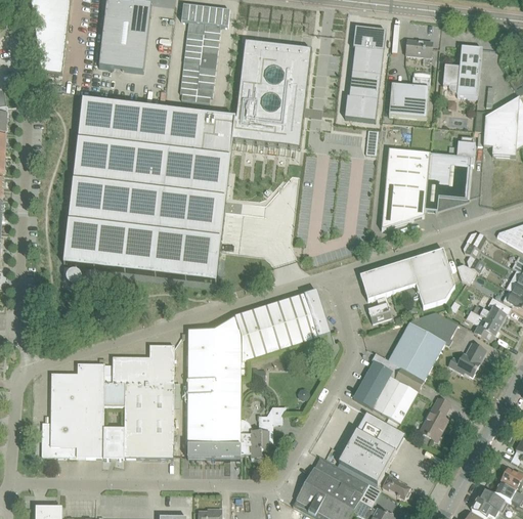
[(31,0),(41,70),(61,72),(69,0),(31,0)]
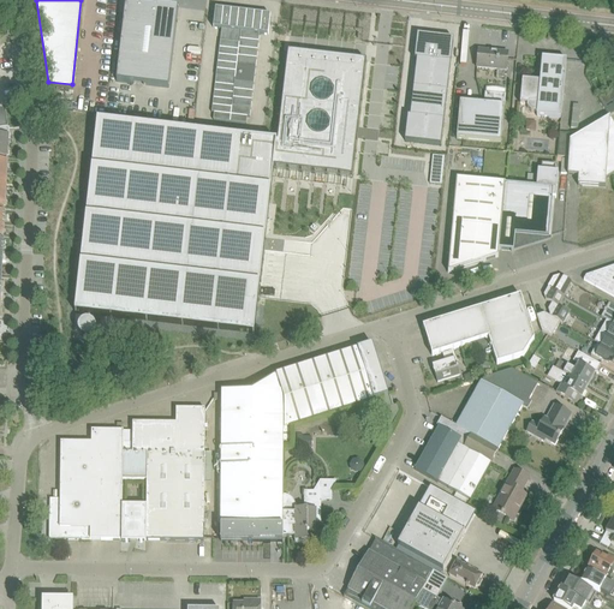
[(125,0),(115,76),(167,82),(177,1),(166,0),(154,0),(154,1),(148,0),(125,0)]
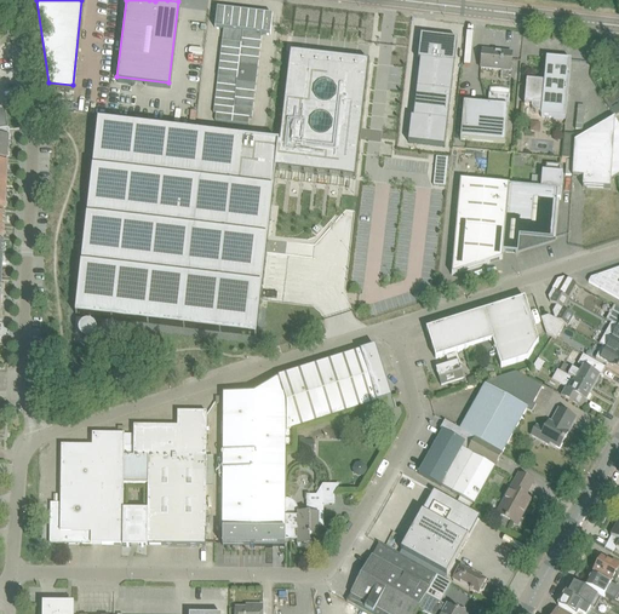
[(222,23),(212,108),(215,108),(213,115),(247,119),(248,113),(251,113),(261,28),(269,29),(271,10),(217,4),(215,23),(222,23)]
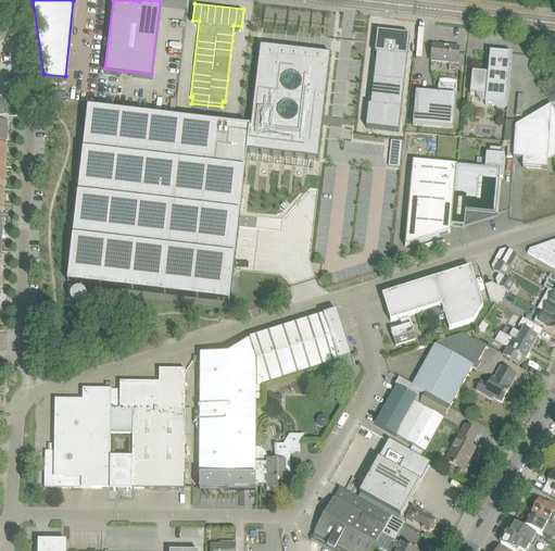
[(376,26),(374,48),(376,48),(406,52),(408,30),(376,26)]
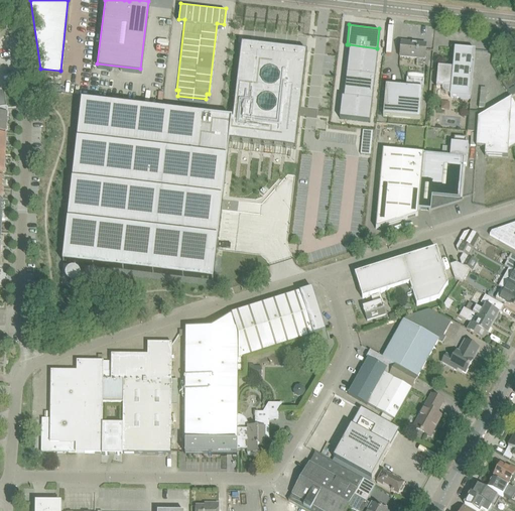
[(400,37),(399,52),(424,54),(425,39),(400,37)]
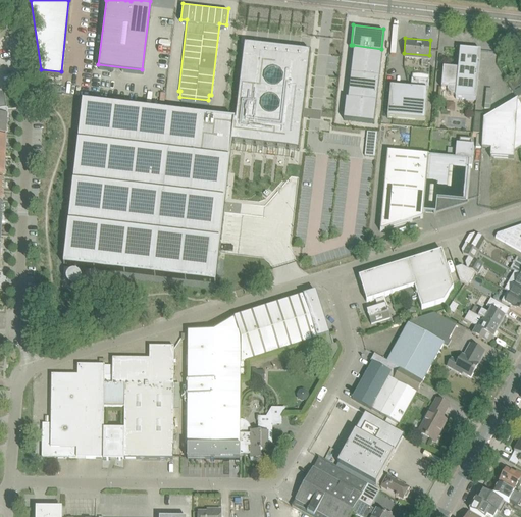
[(82,98),(62,260),(215,278),(231,139),(298,146),(302,112),(298,111),(299,102),(303,103),(310,47),(244,39),(235,116),(82,98)]
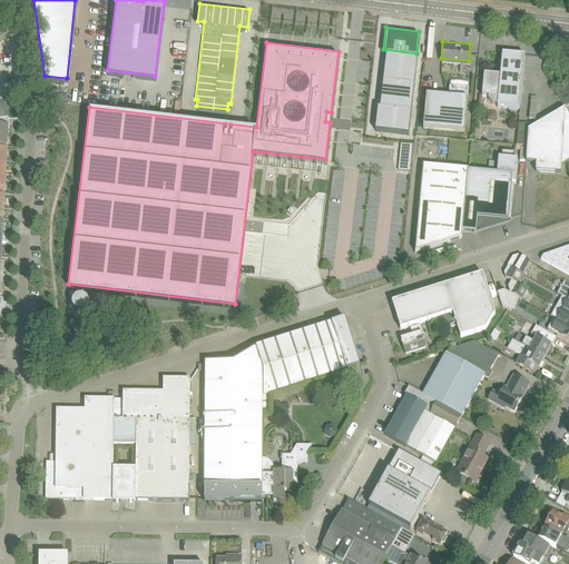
[(497,102),(519,105),(525,50),(501,48),(486,47),(483,69),(481,91),(488,91),(488,95),(491,99),(497,99),(497,102)]
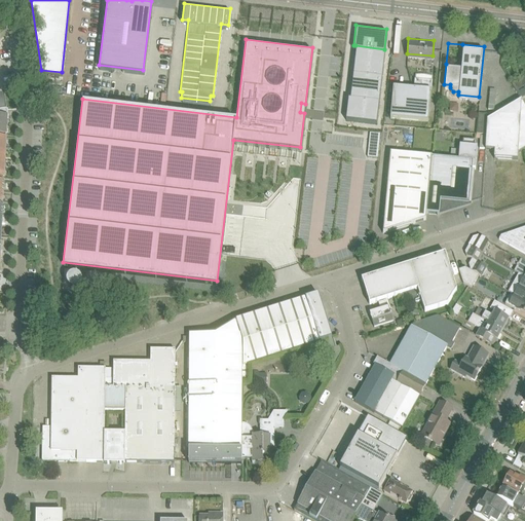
[(355,45),(352,67),(381,71),(384,49),(355,45)]
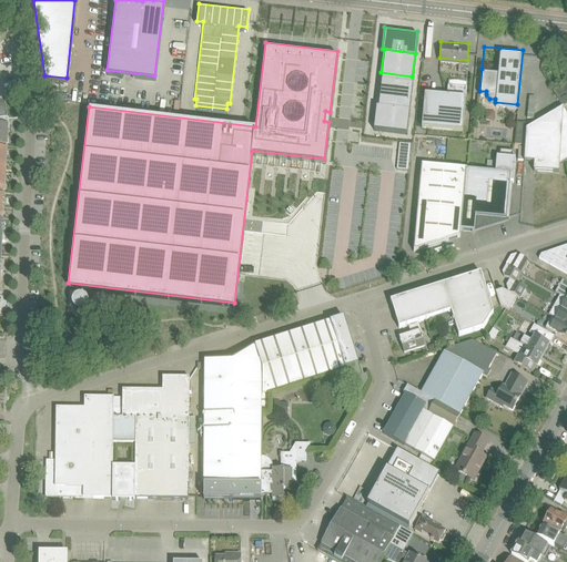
[(381,75),(377,102),(408,105),(412,80),(412,77),(381,72),(381,75)]
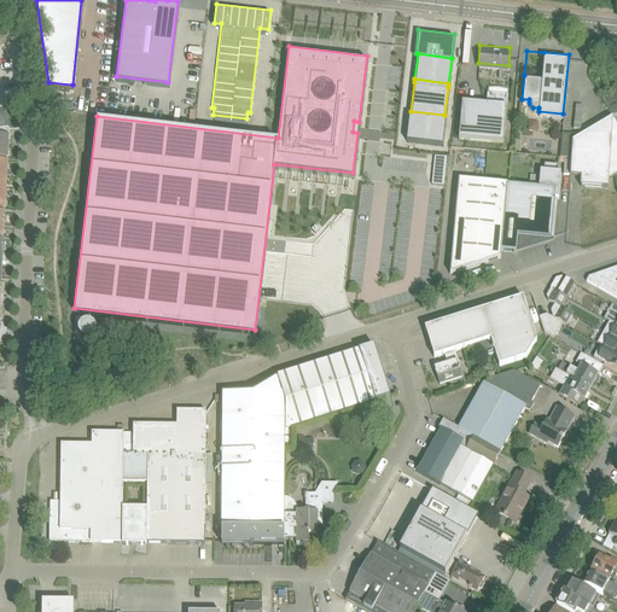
[(616,83),(601,93),(611,111),(616,106),(616,83)]
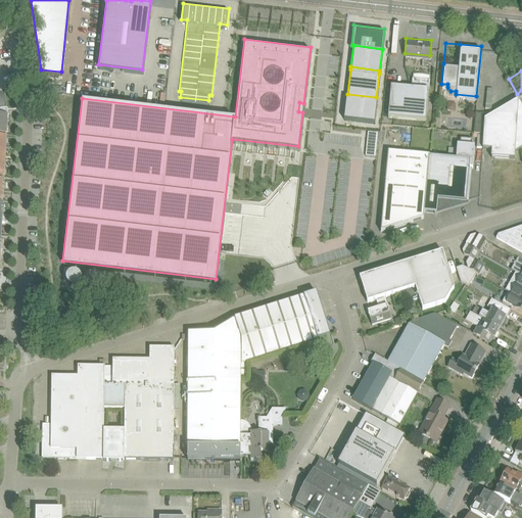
[(390,82),(387,113),(425,116),(428,85),(390,82)]
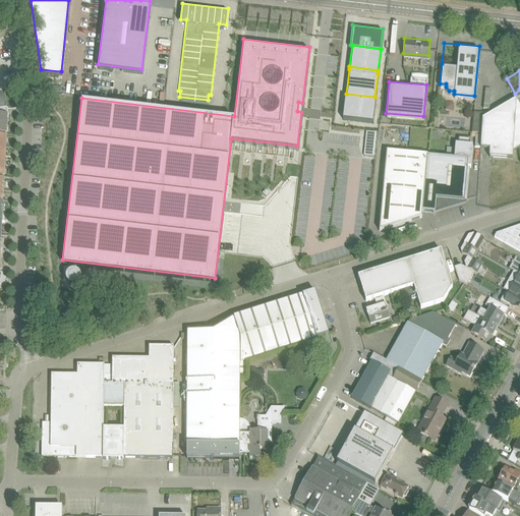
[(344,94),(342,115),(372,118),(374,97),(346,94),(344,94)]
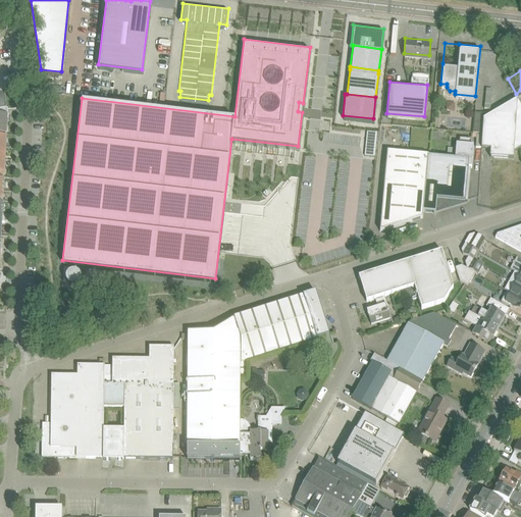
[(520,141),(520,101),(517,94),(483,114),(482,130),(481,131),(480,143),(480,144),(490,145),(489,153),(513,154),(513,146),(520,141)]
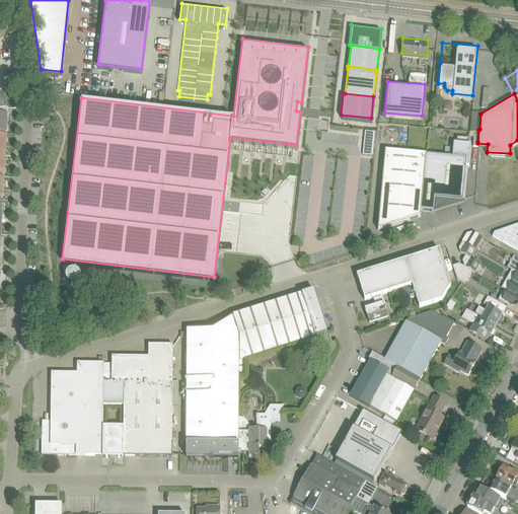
[(469,128),(479,129),(481,114),(479,114),(481,108),(471,107),(469,128)]
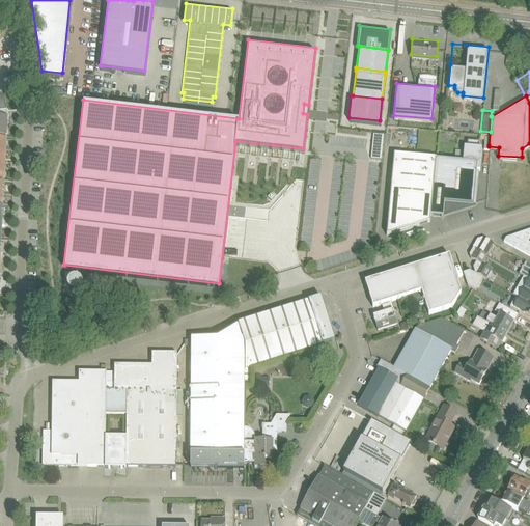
[(480,159),(480,148),(481,143),(478,143),(479,137),(467,136),(466,142),(464,142),(462,157),(435,155),(429,211),(443,212),(443,210),(473,200),(476,159),(480,159)]
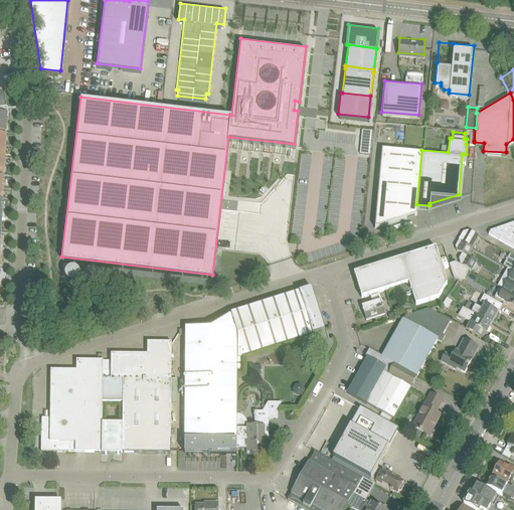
[(416,204),(421,150),(421,149),(381,145),(374,223),(416,210),(416,204)]
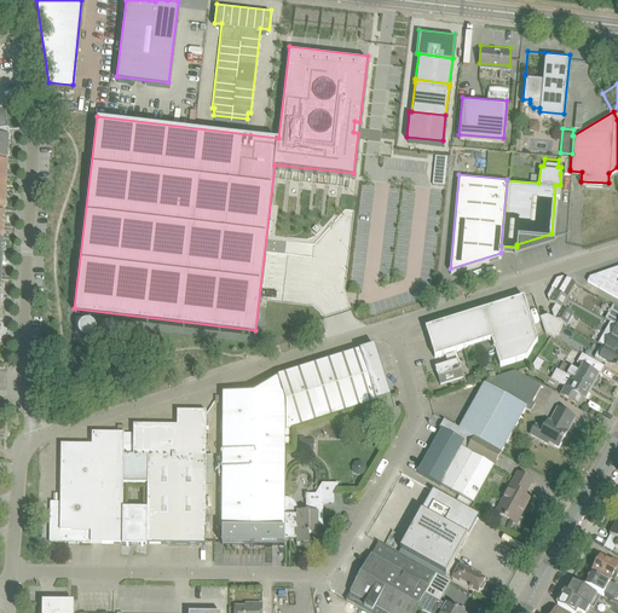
[(617,261),(589,272),(587,276),(617,293),(617,261)]
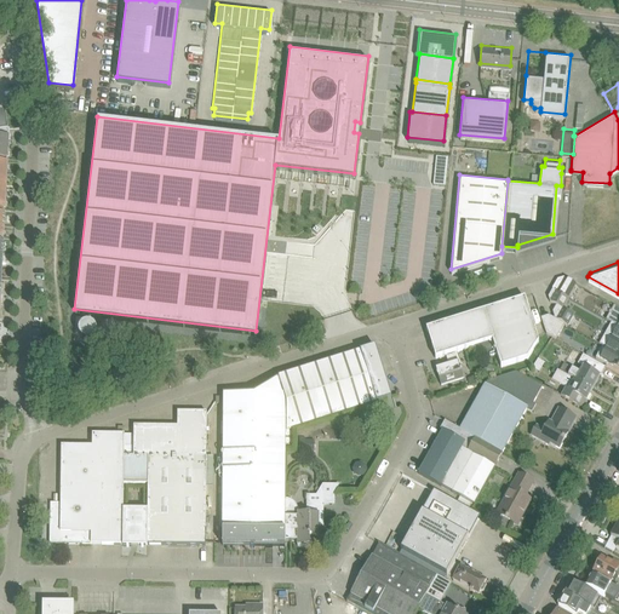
[(551,283),(550,285),(551,285),(568,293),(575,280),(562,273),(556,274),(551,283)]
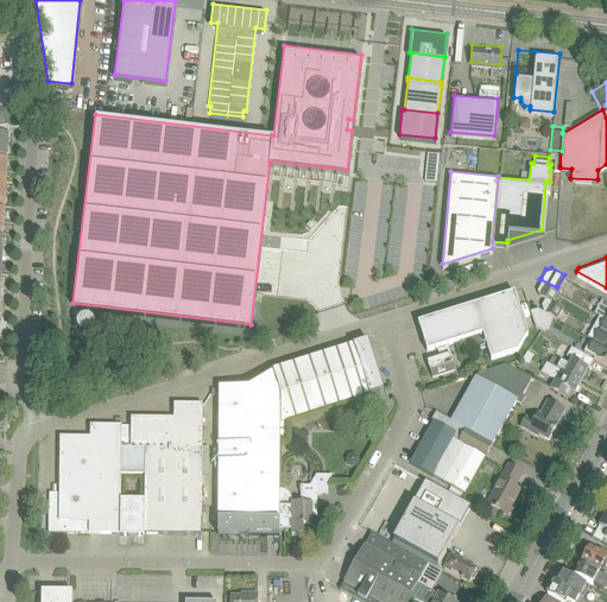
[(544,295),(551,298),(557,287),(541,279),(537,286),(538,291),(542,292),(544,295)]
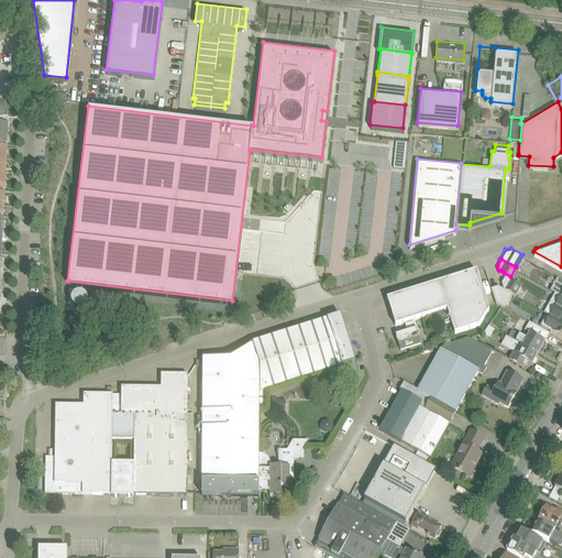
[(433,323),(451,317),(454,328),(478,321),(487,306),(475,266),(448,275),(386,294),(395,321),(404,318),(407,327),(395,330),(399,346),(420,339),(417,328),(414,315),(429,310),(433,323)]
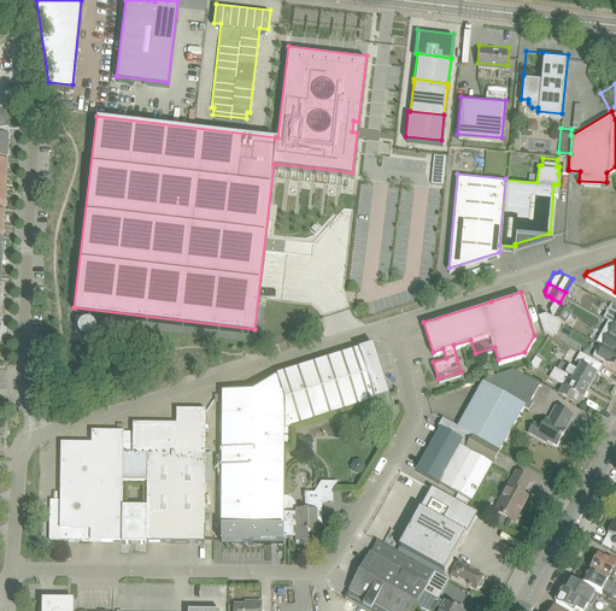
[(550,297),(549,305),(551,311),(561,317),(567,307),(559,303),(552,299),(550,297)]
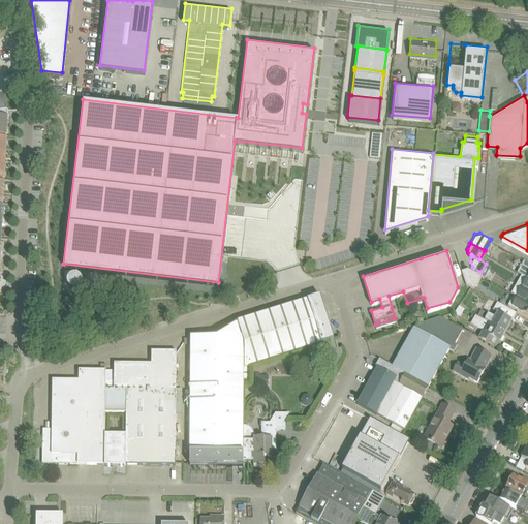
[(527,274),(527,259),(523,256),(516,268),(521,271),(527,274)]
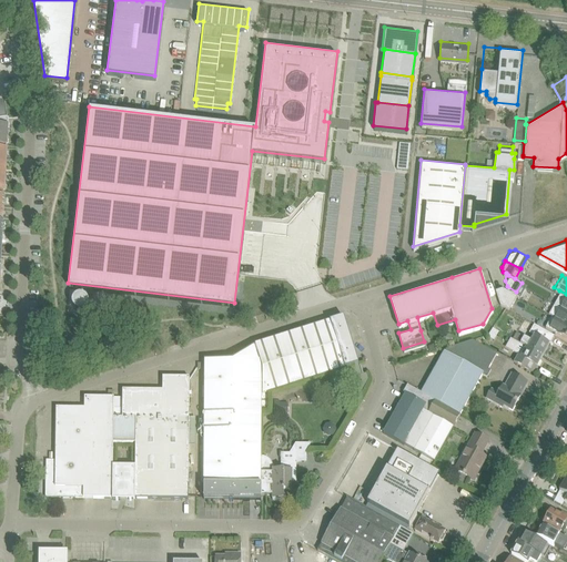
[(500,302),(509,306),(517,292),(516,292),(507,286),(503,284),(495,286),(500,302)]
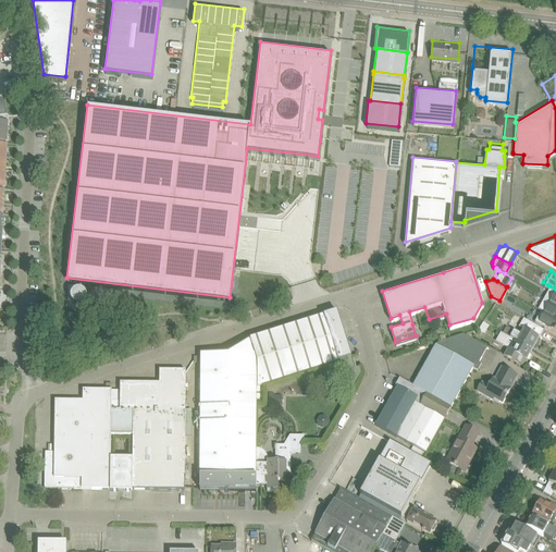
[(555,302),(555,289),(548,285),(543,294),(548,298),(555,302)]
